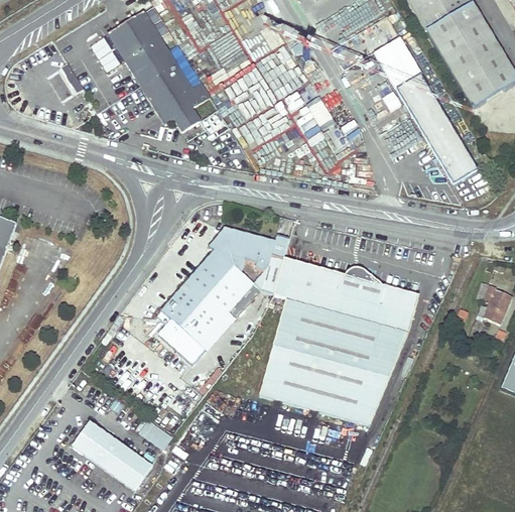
[(514,75),(469,0),(408,0),(473,108),(514,82),(514,75)]
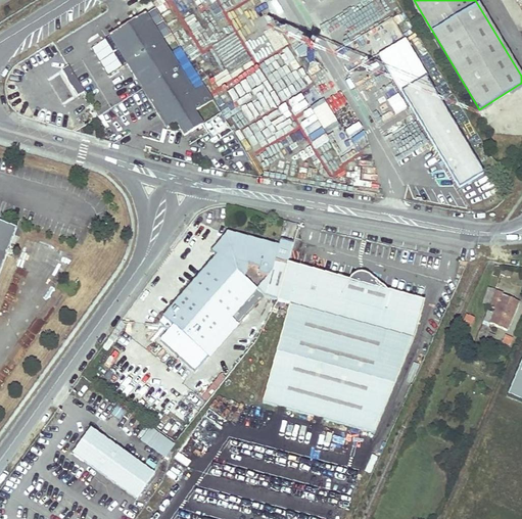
[(145,10),(128,21),(110,33),(117,44),(143,85),(168,124),(171,123),(176,119),(181,127),(184,132),(202,120),(194,107),(202,102),(145,10)]
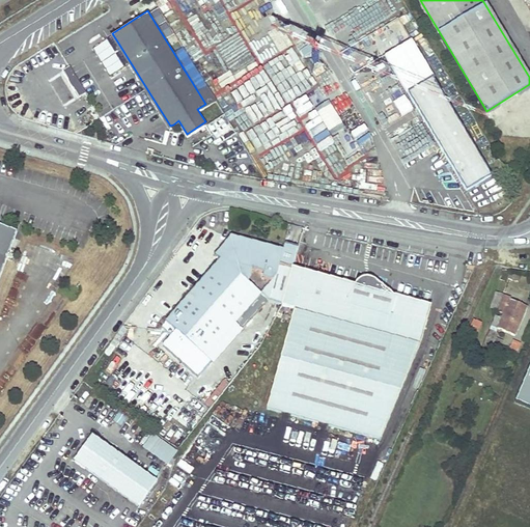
[(385,52),(467,188),(492,172),(434,77),(436,75),(412,35),(385,52)]
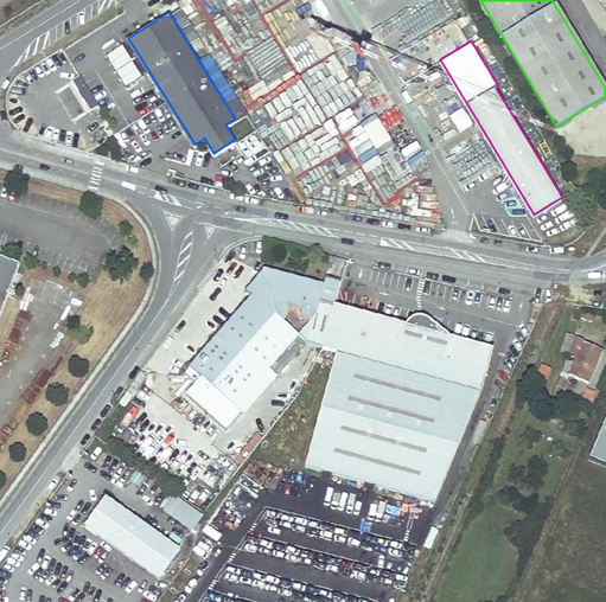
[(29,77),(48,66),(43,57),(24,68),(29,77)]
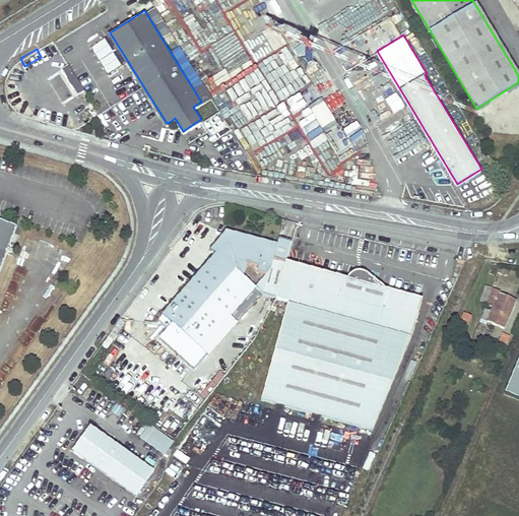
[(50,72),(66,98),(84,86),(69,61),(50,72)]
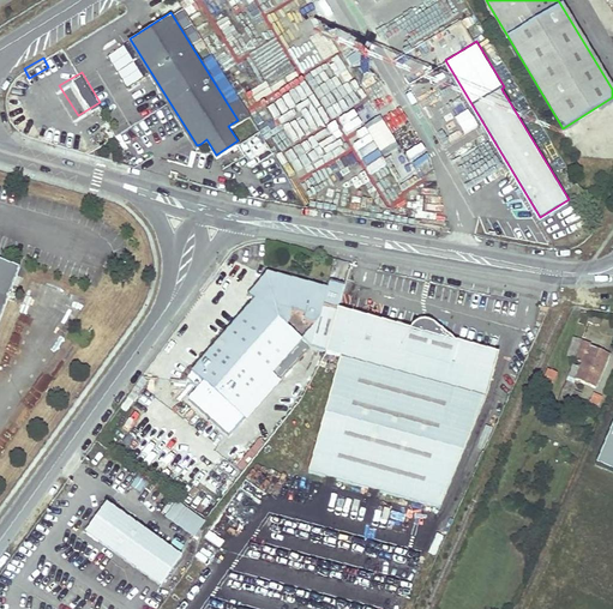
[(378,149),(396,142),(385,114),(353,128),(362,152),(377,146),(378,149)]
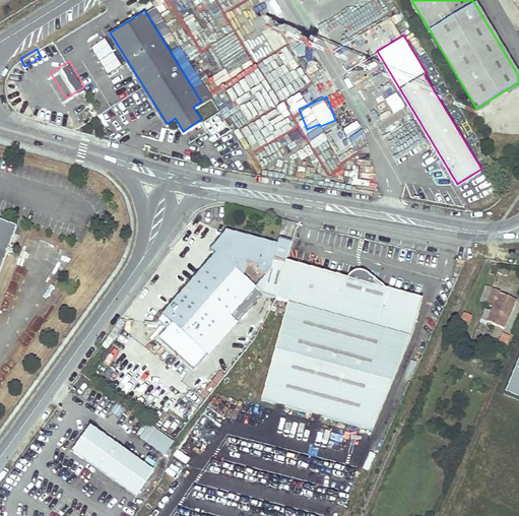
[(180,126),(175,118),(170,122),(175,129),(180,126)]
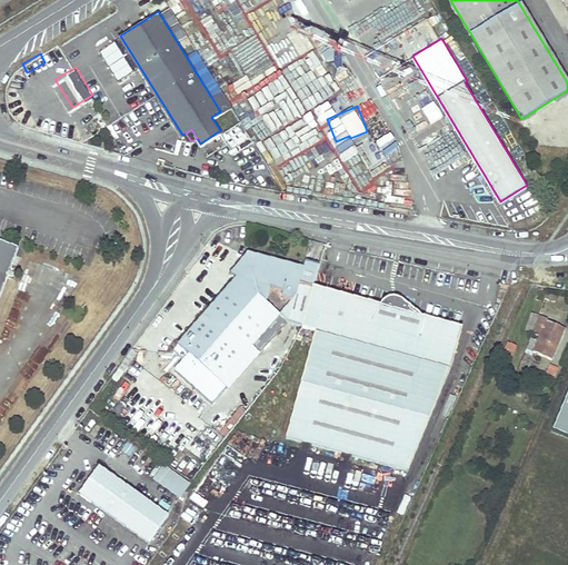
[(0,290),(18,245),(0,237),(0,290)]
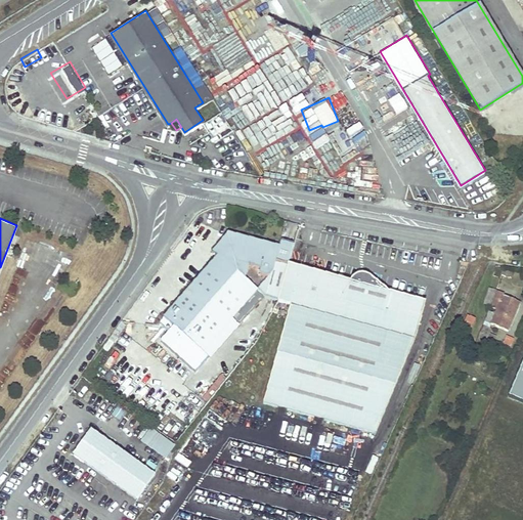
[(272,270),(275,257),(279,245),(228,231),(213,249),(218,253),(176,302),(221,342),(240,322),(231,315),(272,270)]
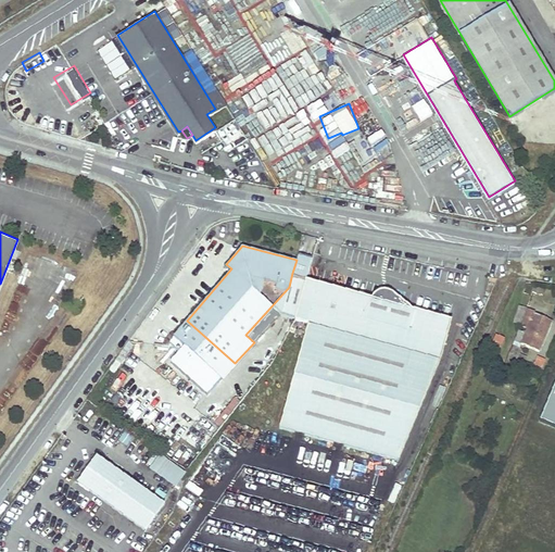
[(295,315),(305,276),(292,273),(289,287),(282,312),(295,315)]
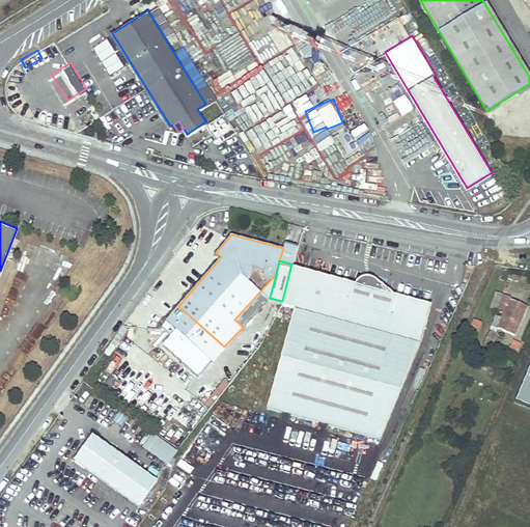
[(282,301),(294,304),(266,406),(381,437),(420,339),(430,302),(374,286),(349,279),(291,264),(282,301)]
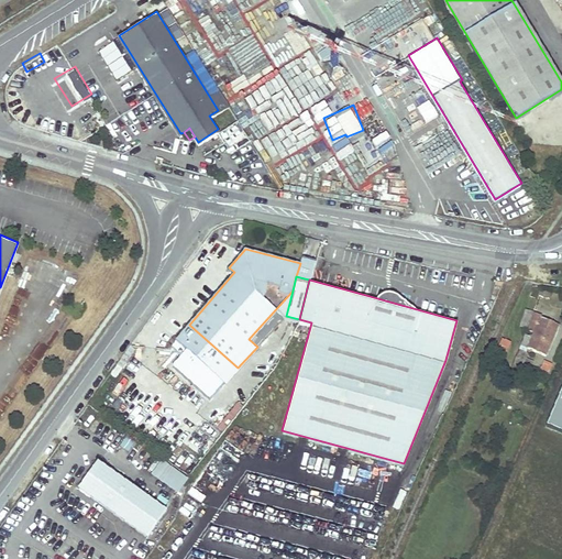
[(370,296),(397,304),(400,292),(373,285),(370,296)]
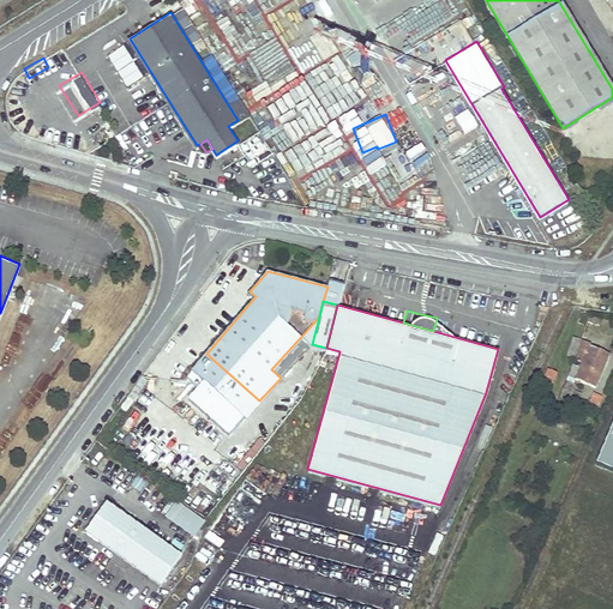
[(568,373),(576,377),(595,384),(610,349),(590,342),(592,339),(583,337),(581,341),(576,354),(583,356),(580,362),(572,360),(568,373)]
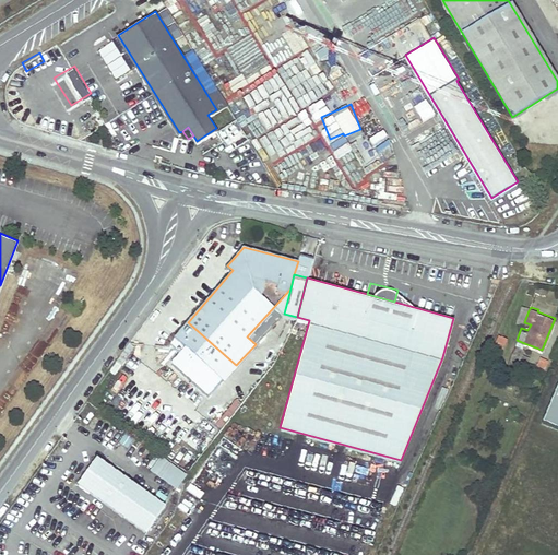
[(523,307),(519,320),(524,322),(529,310),(523,307)]
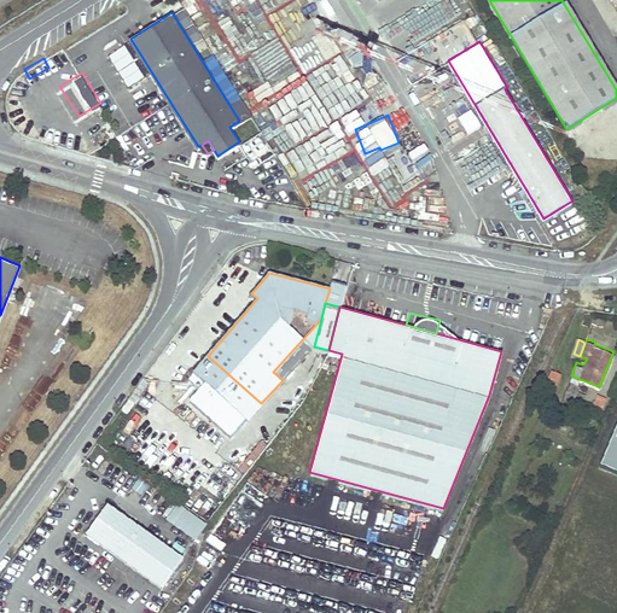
[(304,340),(280,368),(283,371),(308,343),(304,340)]
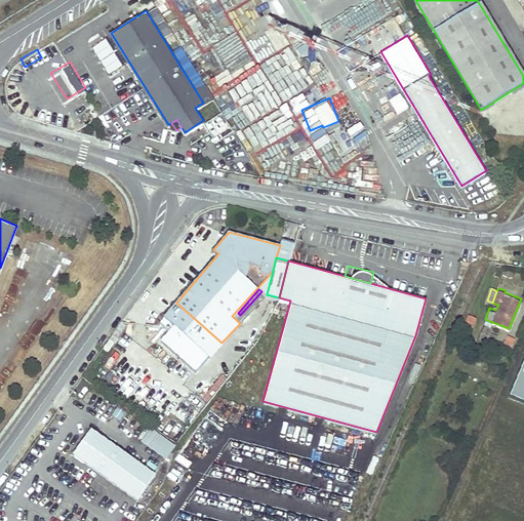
[(492,326),(491,326),(490,325),(484,322),(475,344),(484,347),(492,326)]
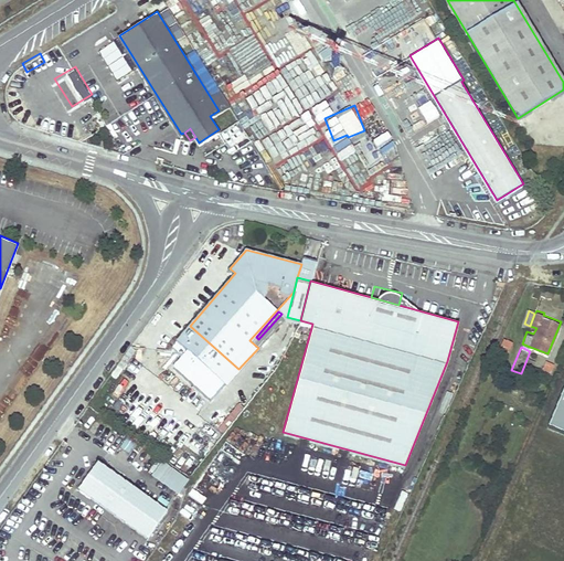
[(549,374),(555,358),(546,355),(540,371),(549,374)]
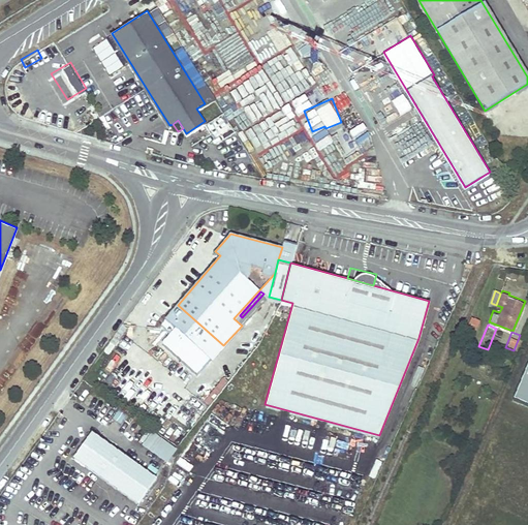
[(527,364),(515,397),(527,402),(527,364)]
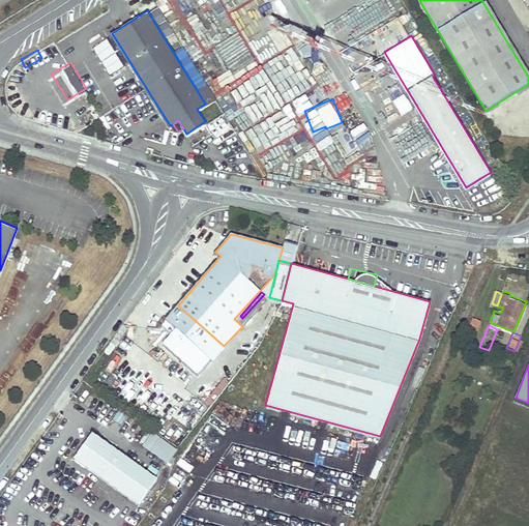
[(152,429),(143,443),(169,461),(179,446),(152,429)]
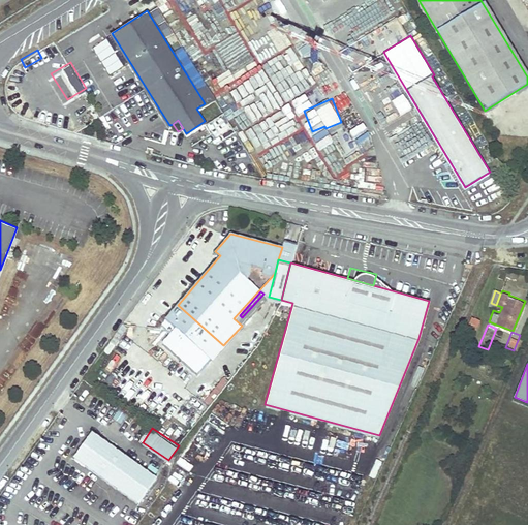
[(156,476),(91,430),(72,456),(138,502),(156,476)]
